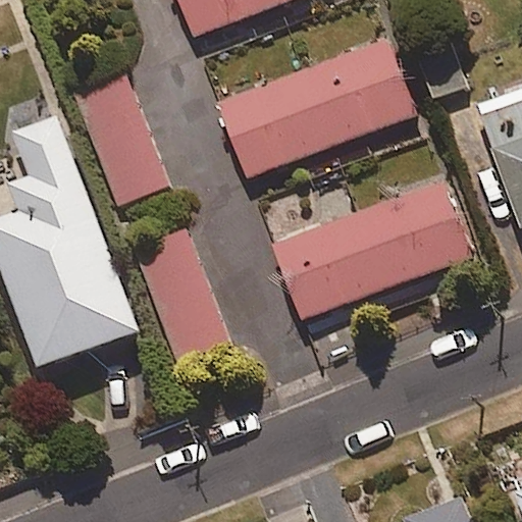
[(179,0),(194,38),(294,0),(179,0)]
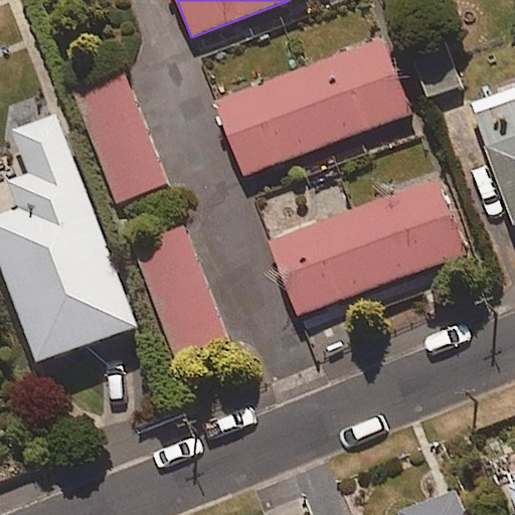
[(427,99),(463,86),(446,38),(409,51),(427,99)]
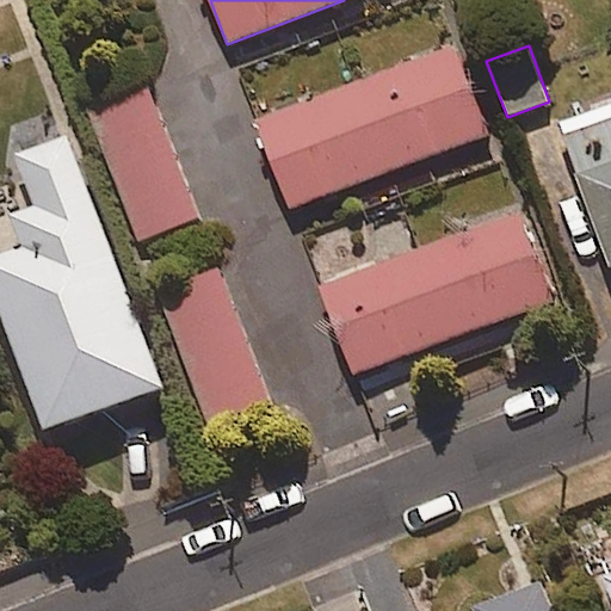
[(289,210),(487,134),(454,47),(255,123),(289,210)]
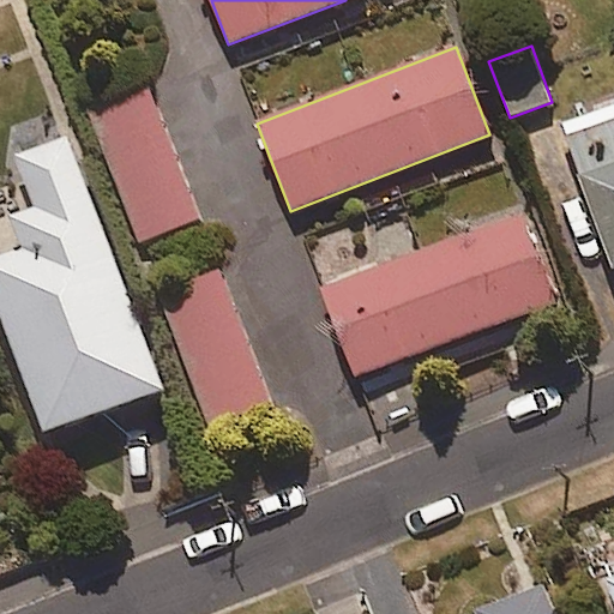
[(139,244),(199,221),(148,89),(89,113),(139,244)]
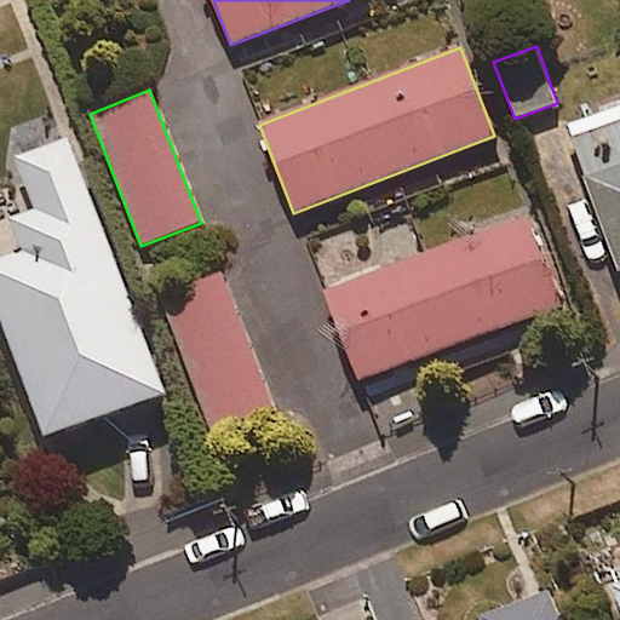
[(619,112),(568,132),(619,269),(619,112)]
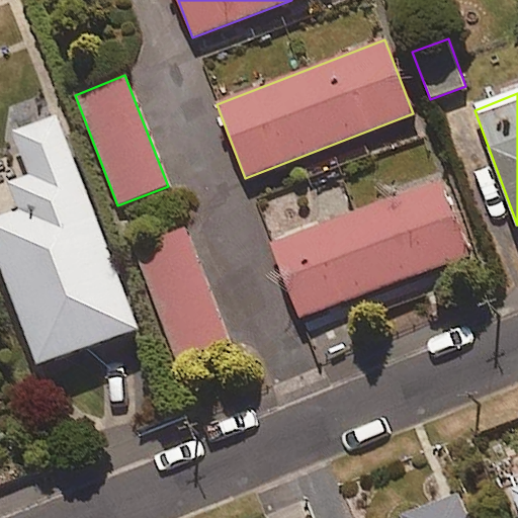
[(0,267),(37,366),(137,329),(55,116),(13,133),(31,179),(9,188),(17,210),(0,217),(0,267)]
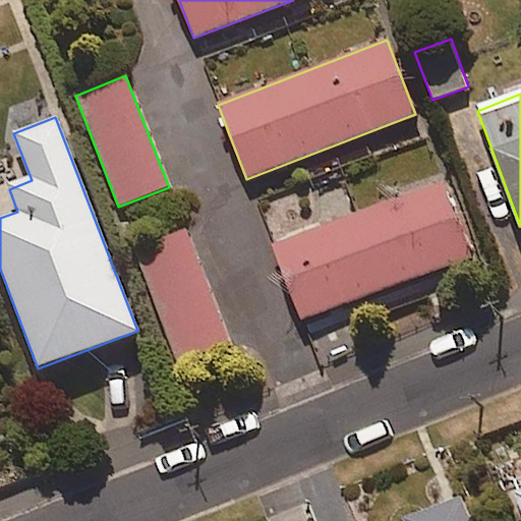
[(301,319),(470,257),(442,181),(274,243),(301,319)]
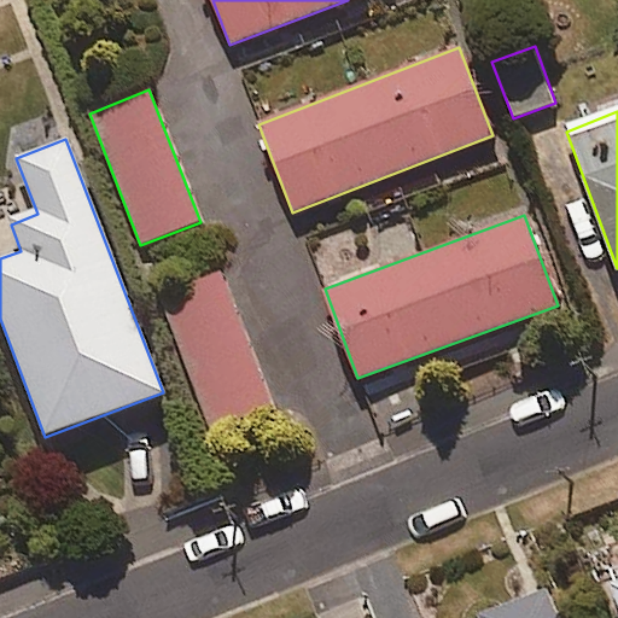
[(213,433),(272,410),(220,273),(159,296),(213,433)]
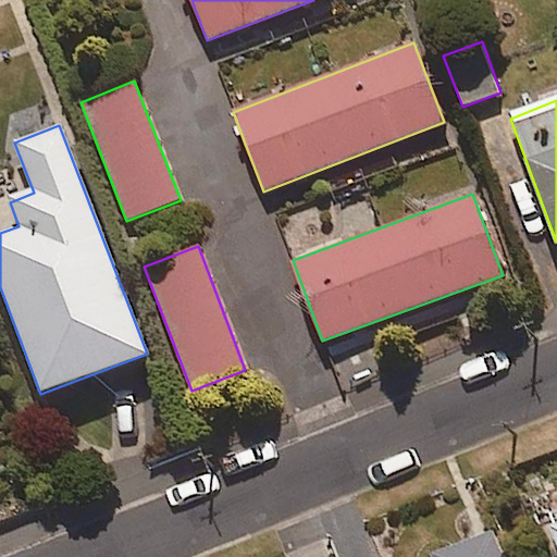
[(556,511),(546,516),(556,543),(556,511)]
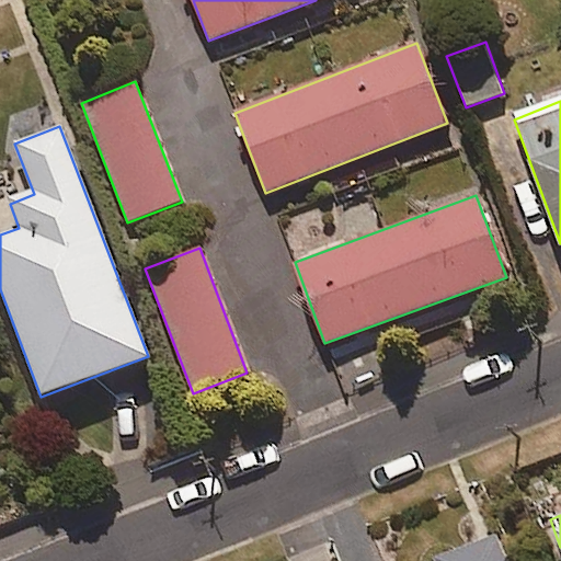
[(505,560),(495,537),(442,560),(505,560)]
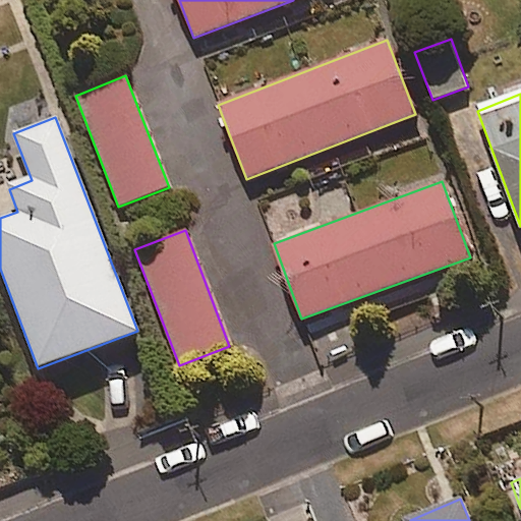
All buildings are outlined.
